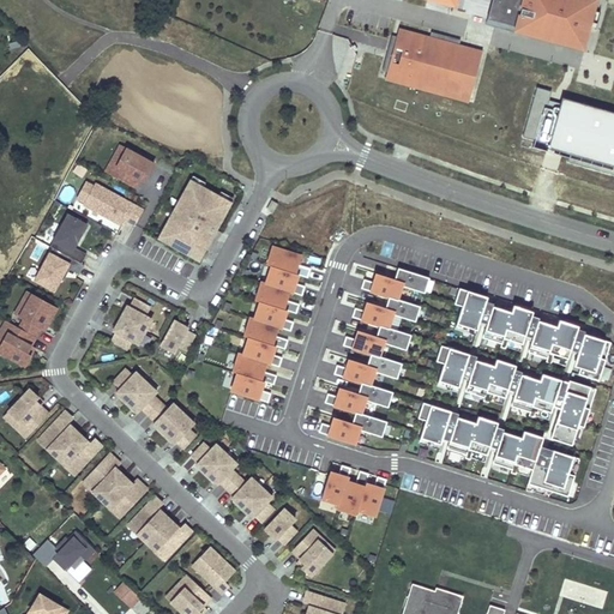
[(492,0),(487,19),(516,26),(515,30),(516,31),(583,49),(596,0),(595,0),(492,0)]
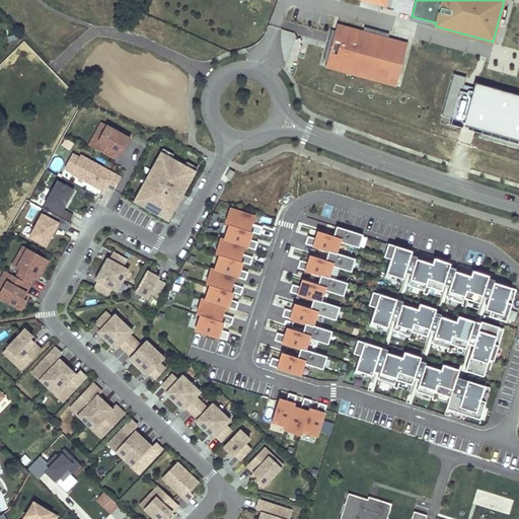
[(435,25),(436,22),(412,16),(411,21),(435,27),(436,26),(435,25)]
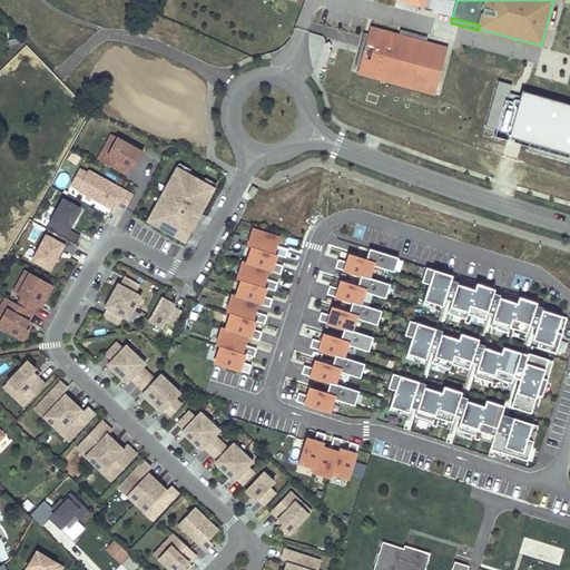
[(399,36),(372,28),(370,35),(361,67),(359,74),(386,81),(389,75),(429,86),(440,47),(425,42),(399,36)]
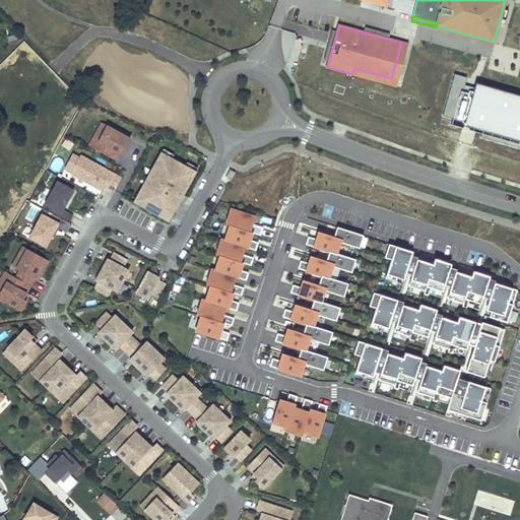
[(390,34),(365,27),(364,33),(388,39),(390,34)]
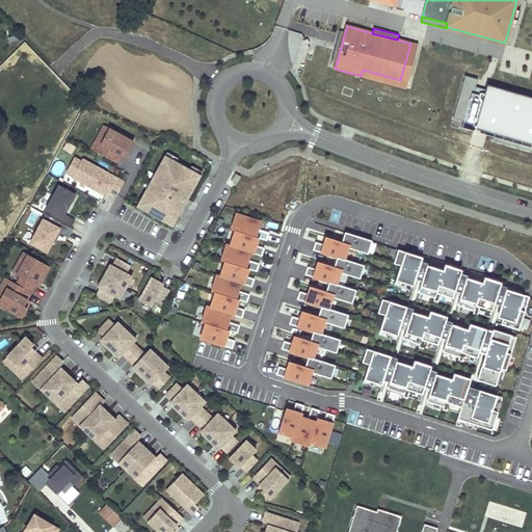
[(339,31),(331,61),(337,62),(345,32),(339,31)]
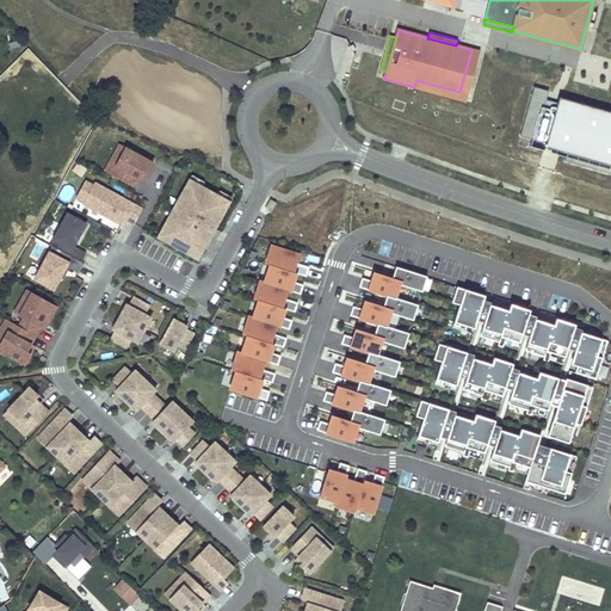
[(477,51),(471,50),(460,92),(417,80),(414,87),(464,100),(477,51)]
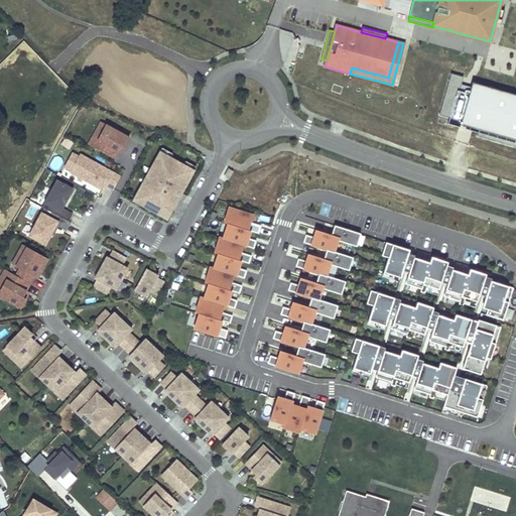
[(100,139),(108,125),(102,122),(90,144),(93,146),(97,138),(100,139)]
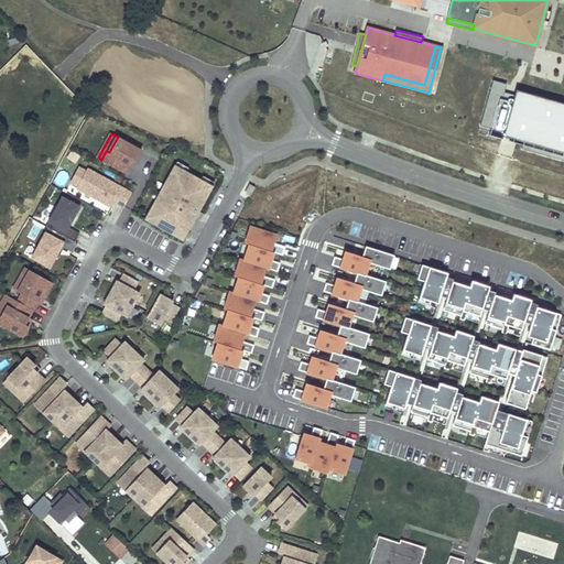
[(126,173),(130,164),(133,158),(137,160),(142,150),(118,137),(109,152),(106,151),(101,160),(126,173)]
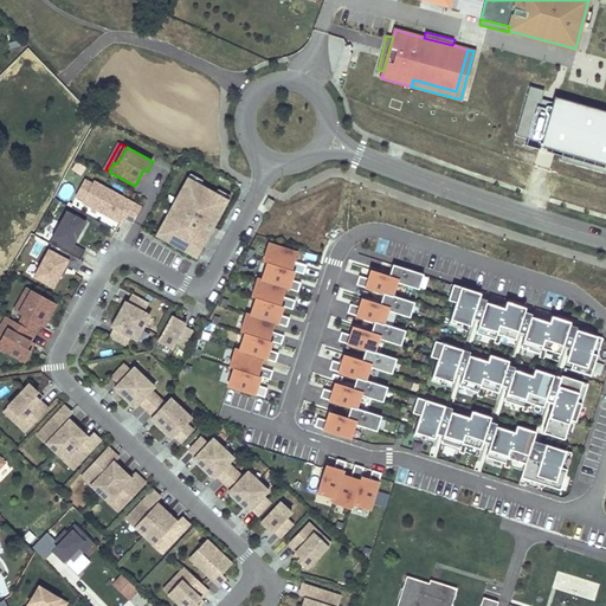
[(88,171),(78,165),(73,171),(83,176),(88,171)]
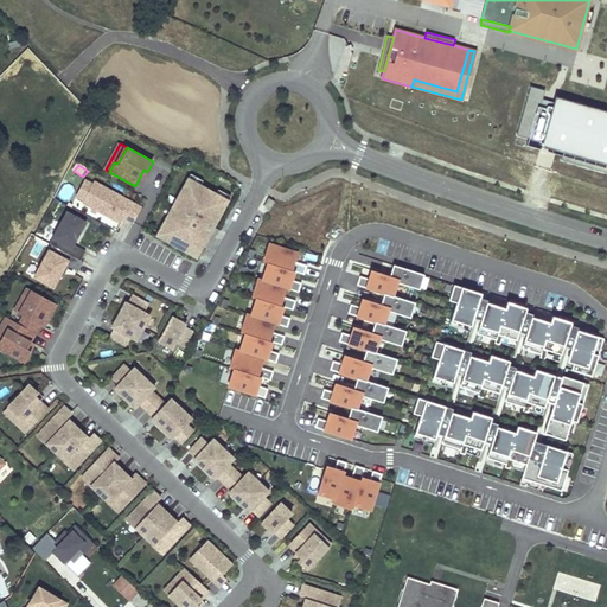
[(215,227),(229,200),(190,178),(164,227),(170,230),(165,238),(192,254),(198,242),(204,246),(210,248),(216,238),(210,235),(215,227)]
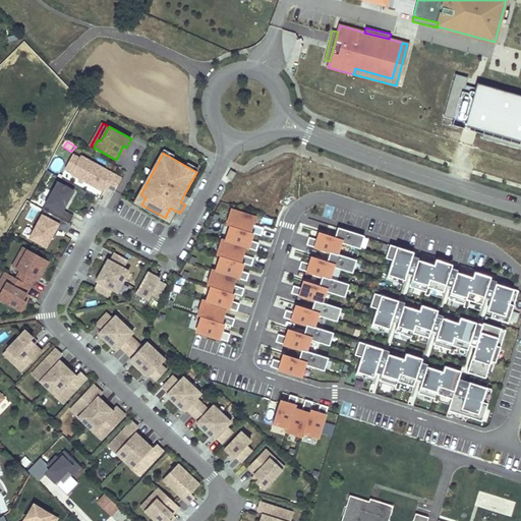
[(73,171),(80,158),(74,154),(66,167),(73,171)]
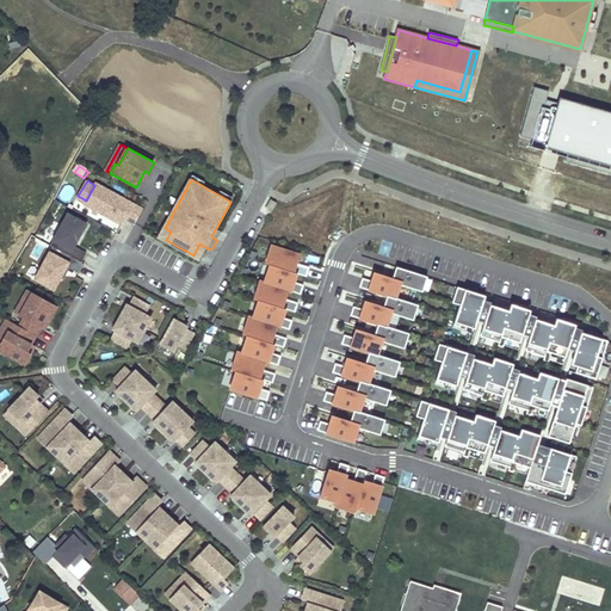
[(144,209),(96,181),(94,185),(86,201),(85,203),(94,209),(99,211),(124,224),(128,218),(136,223),(144,209)]
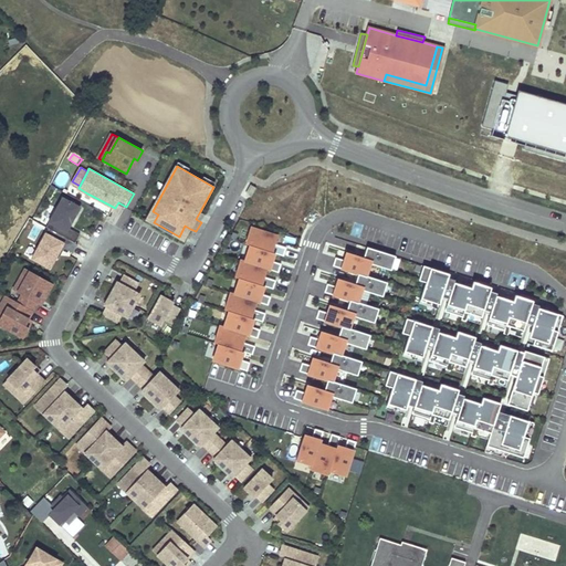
[(252,197),(258,188),(252,185),(247,194),(252,197)]
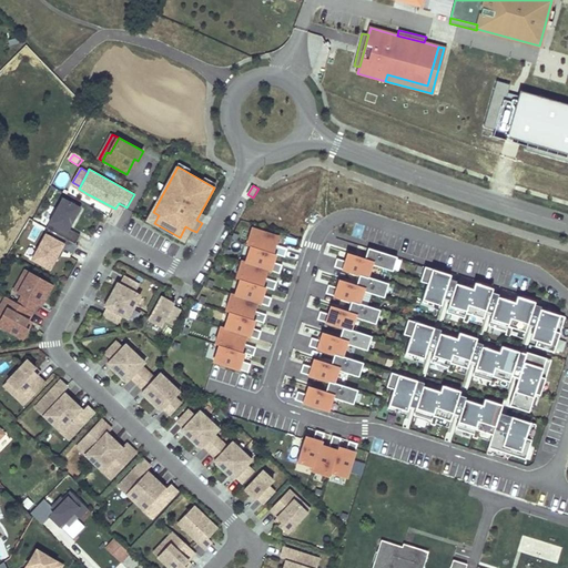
[(62,196),(46,226),(74,242),(79,233),(68,227),(80,206),(62,196)]
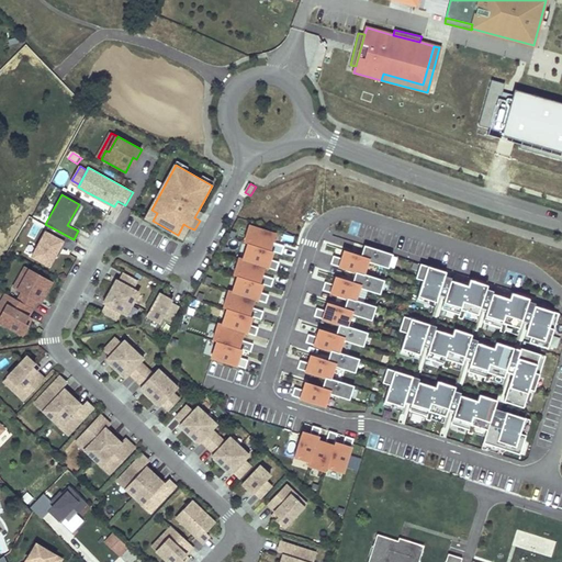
[(153,221),(157,213),(152,210),(147,217),(153,221)]
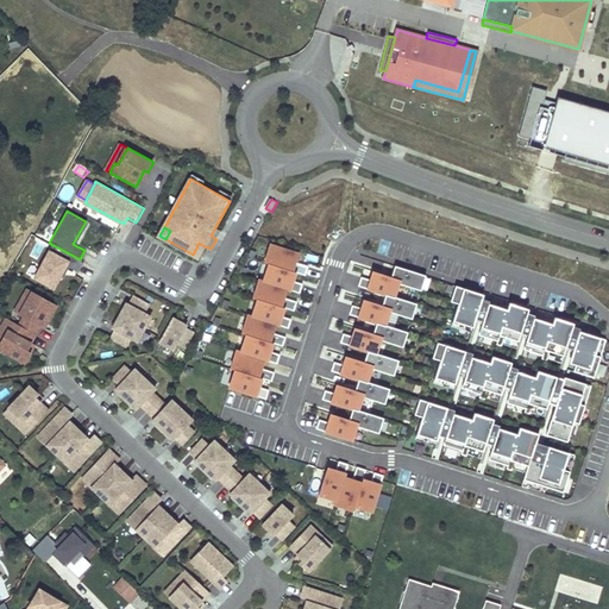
[(217,239),(221,230),(215,227),(211,236),(217,239)]
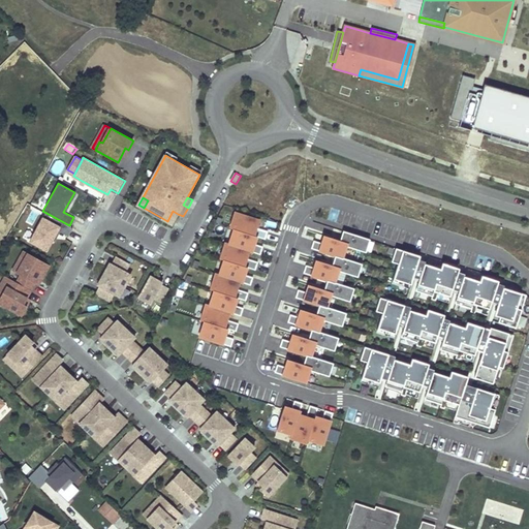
[(173,223),(178,214),(173,211),(167,221),(173,223)]
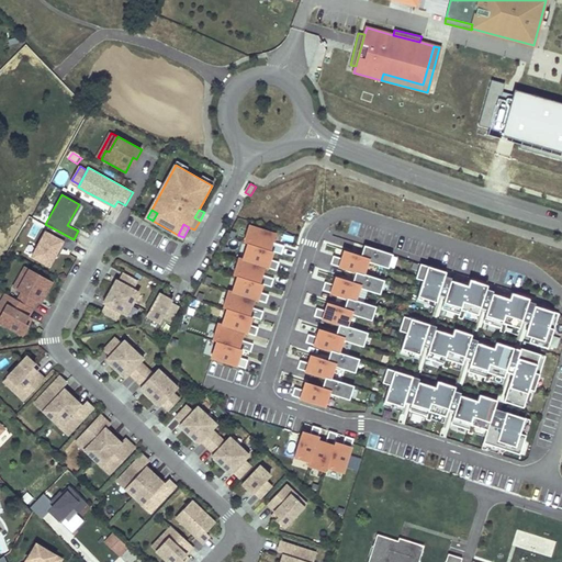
[(249,243),(273,250),(282,254),(285,245),(273,242),(276,234),(250,225),(245,242),(249,243)]
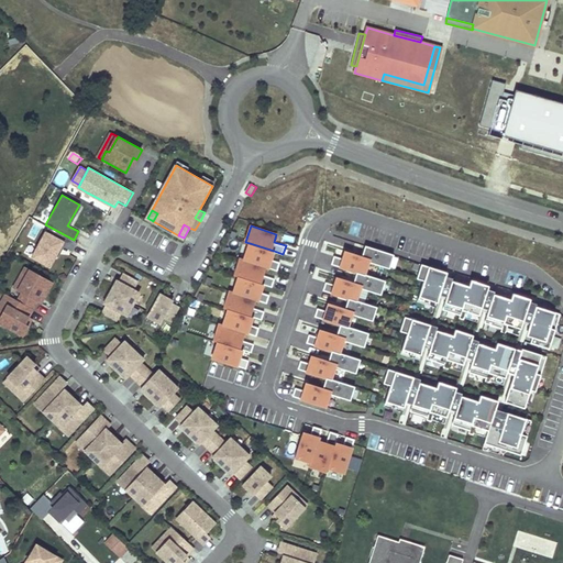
[(51,266),(64,241),(46,231),(33,256),(51,266)]
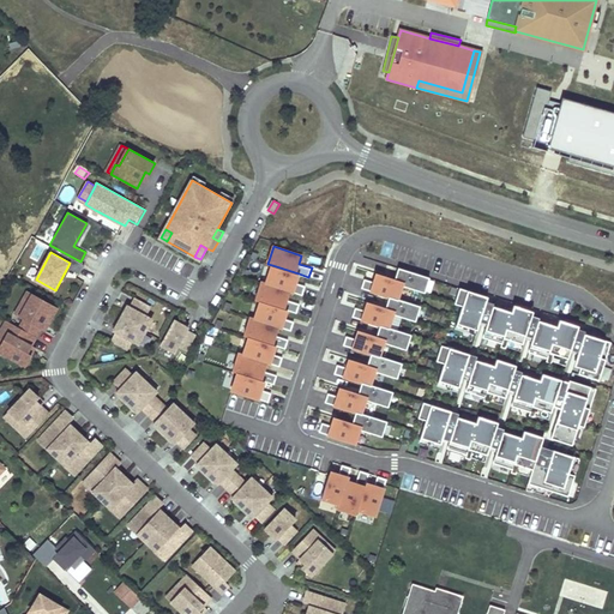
[(266,283),(290,290),(304,295),(306,286),(296,283),(299,274),(272,265),(266,283)]
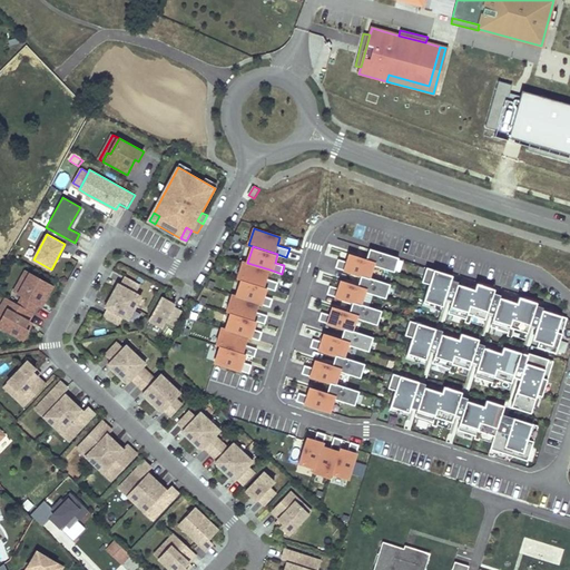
[(375,249),(372,261),(375,262),(374,265),(394,272),(399,257),(375,249)]
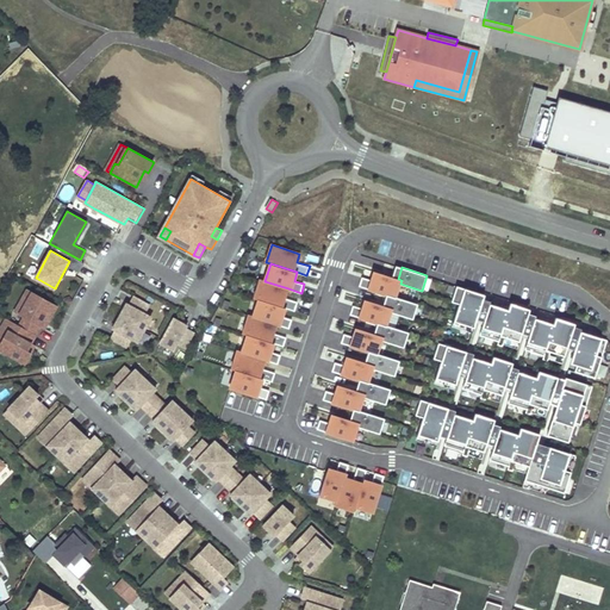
[(372,280),(362,277),(360,286),(387,294),(392,297),(396,298),(396,297),(400,284),(402,280),(398,279),(393,277),(374,271),(372,280)]
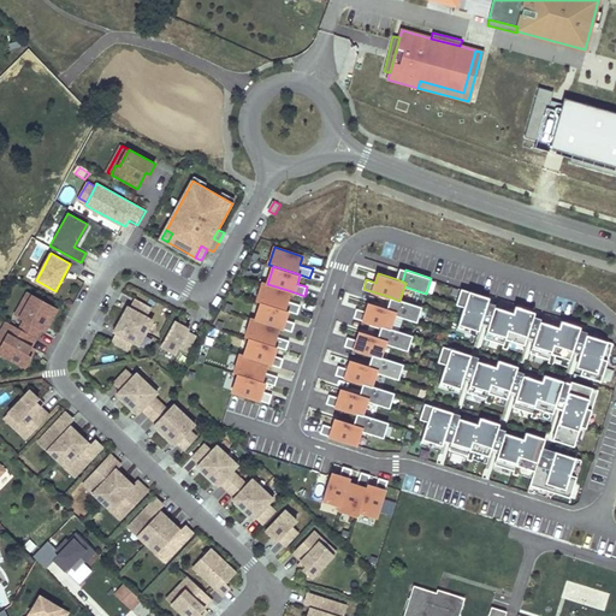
[(261,302),(289,311),(298,314),(301,304),(288,301),(291,291),(267,284),(264,283),(258,298),(258,301),(261,302)]
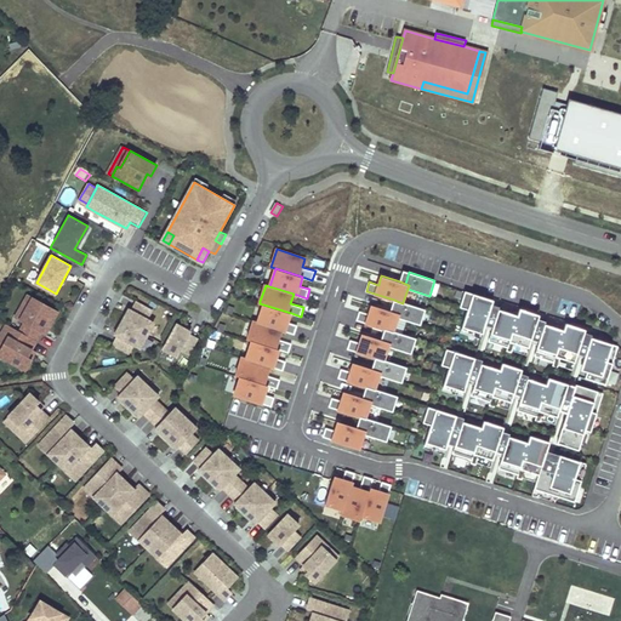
[(494,300),(466,291),(459,312),(466,314),(461,331),(477,337),(474,342),(480,343),(494,300)]
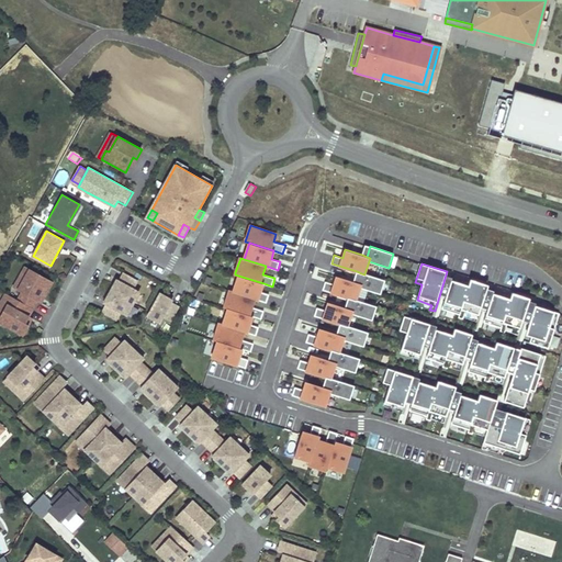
[(23,291),(19,299),(34,307),(38,300),(45,288),(48,290),(54,281),(25,266),(21,274),(25,278),(19,289),(23,291)]
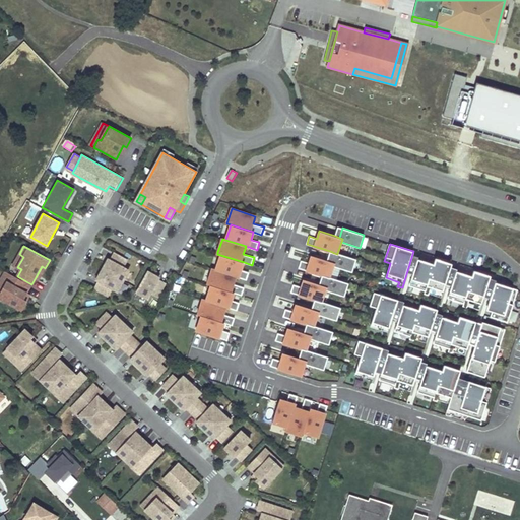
[(130,270),(124,267),(128,260),(115,252),(111,259),(109,258),(103,269),(124,280),(130,270)]
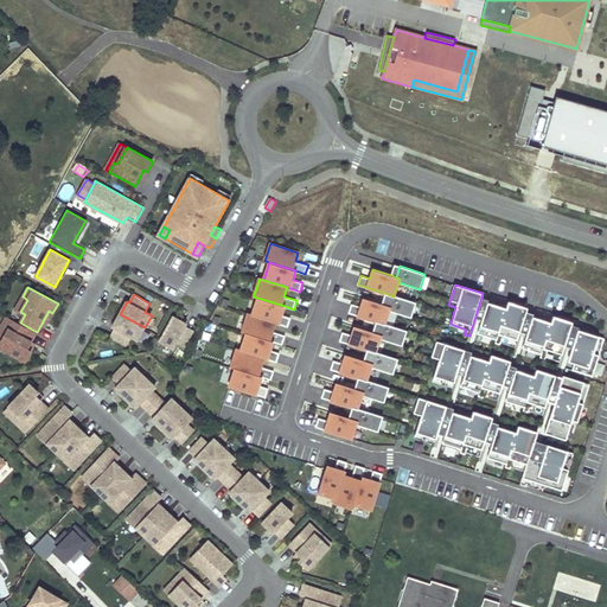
[(390,295),(388,306),(390,306),(389,311),(411,318),(416,302),(394,295),(394,296),(390,295)]
